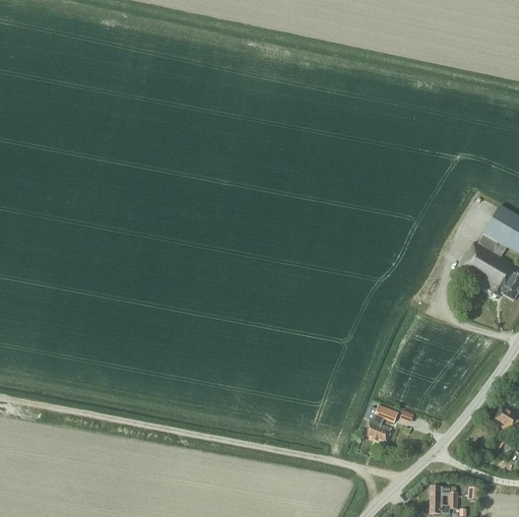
[(489,288),(494,292),(494,294),(497,295),(498,295),(500,296),(502,292),(514,299),(518,291),(518,269),(516,268),(518,265),(501,255),(507,246),(518,252),(518,214),(500,204),(483,232),(483,233),(478,242),(475,240),(458,270),(489,288)]
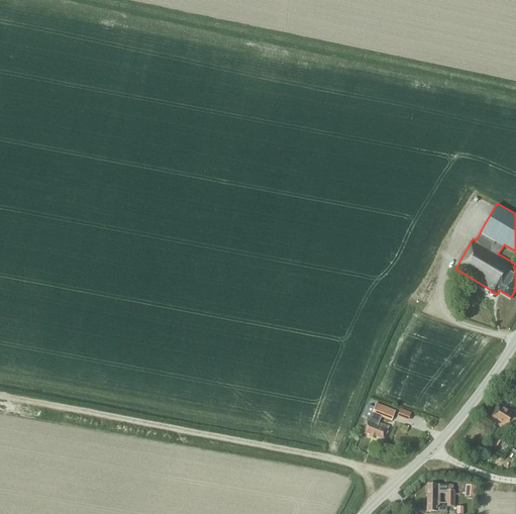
[(384,438),(389,424),(379,420),(382,414),(392,419),(396,408),(377,401),(375,406),(369,403),(365,415),(368,416),(363,430),(371,433),(370,435),(375,437),(376,435),(384,438)]
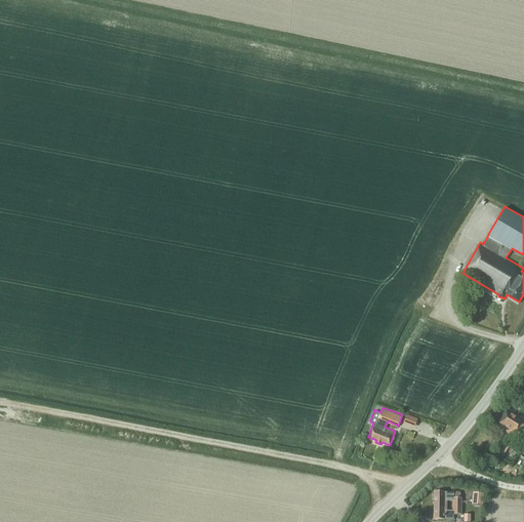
[(523,416),(508,407),(507,408),(498,423),(504,426),(501,429),(509,434),(511,432),(517,436),(523,425),(523,416)]
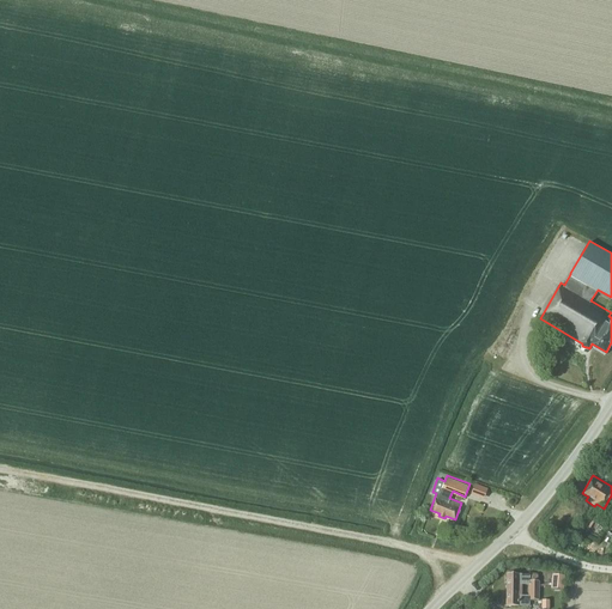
[(472,492),(485,498),(490,487),(477,481),(472,492)]
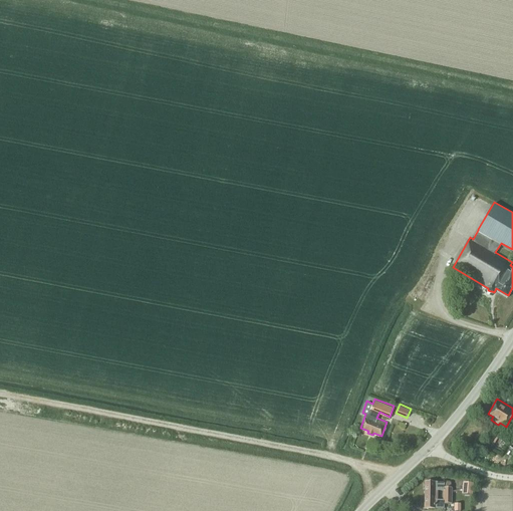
[(435,506),(444,506),(444,502),(452,502),(452,485),(451,485),(451,480),(435,480),(425,480),(425,506),(435,506)]
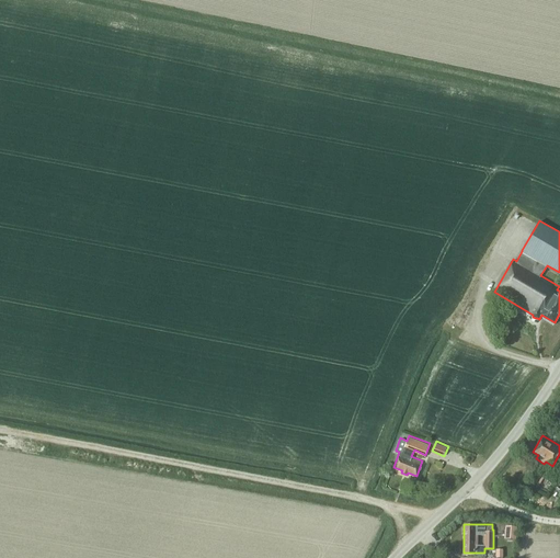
[(505,524),(504,537),(516,538),(517,525),(505,524)]
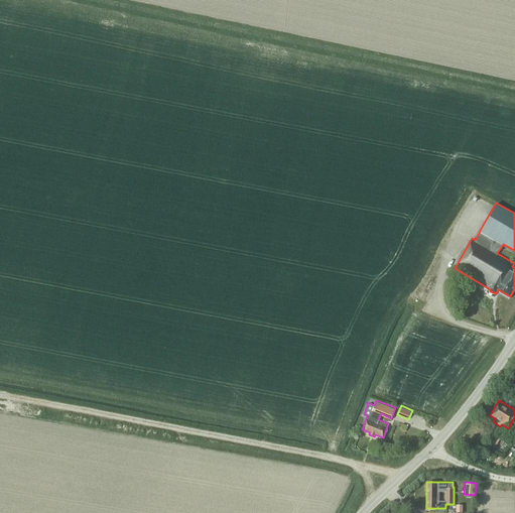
All buildings are outlined.
